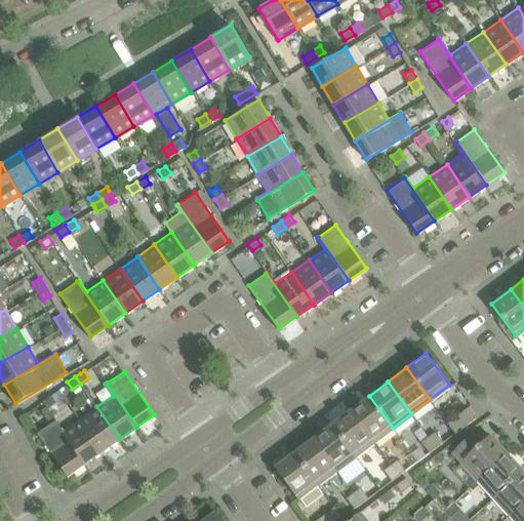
[(50,394),(41,399),(46,406),(55,400),(50,394)]
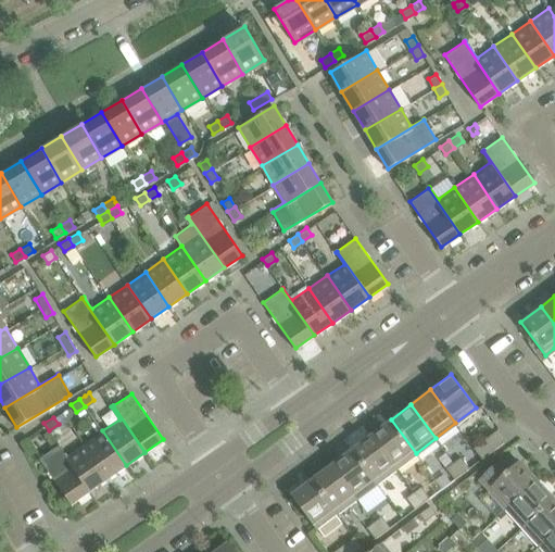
[(371,434),(395,467),(416,453),(391,419),(371,434)]
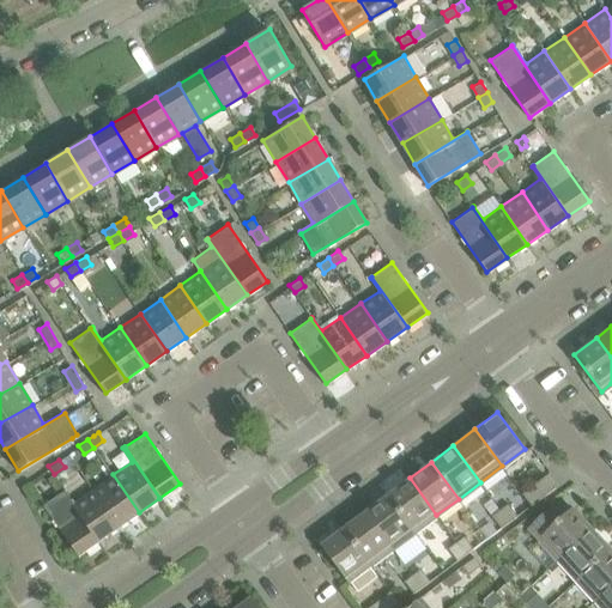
[(92,488),(119,527),(139,512),(113,474),(92,488)]
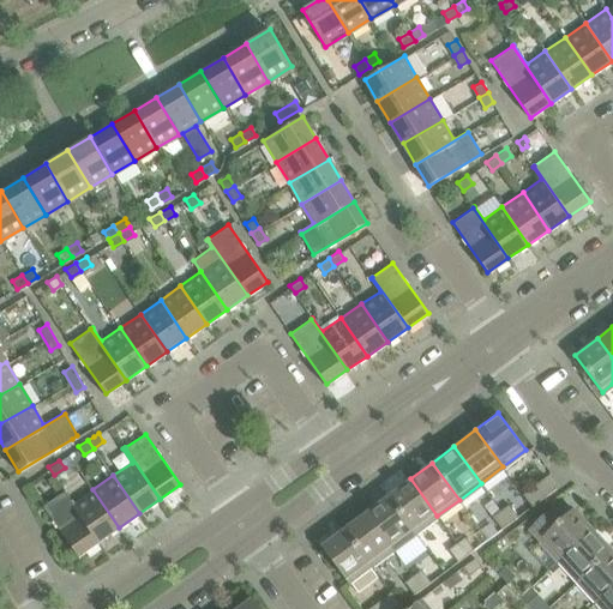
[(532,505),(556,487),(546,475),(522,493),(532,505)]
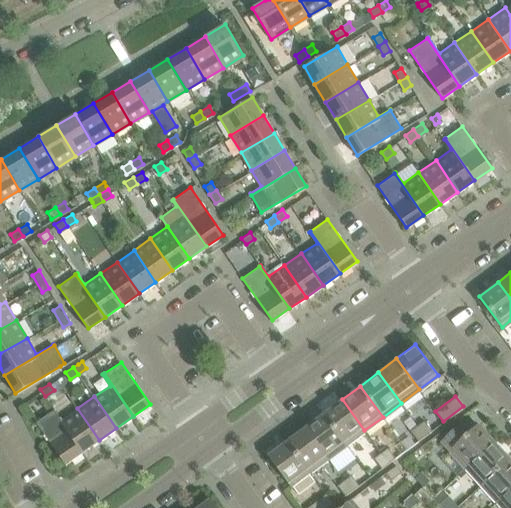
[(323,413),(346,444),(364,430),(342,399),(323,413)]
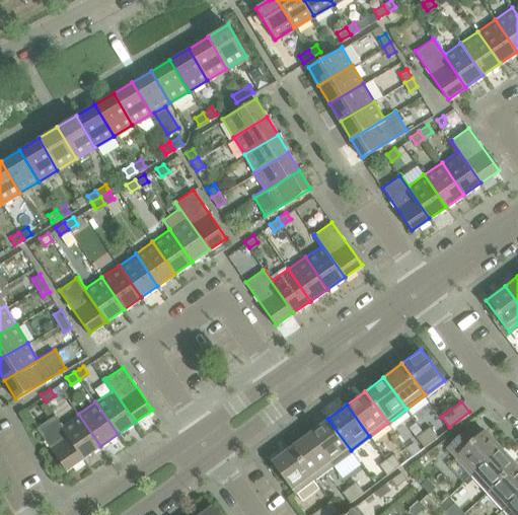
[(53,415),(83,458),(100,446),(78,414),(62,425),(55,414),(53,415)]
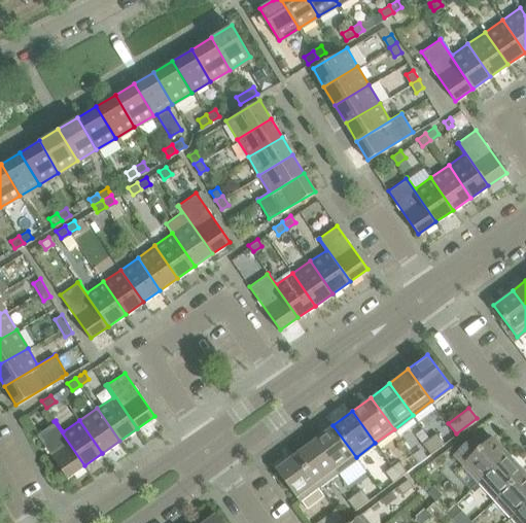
[(84,465),(54,421),(36,433),(67,477),(84,465)]
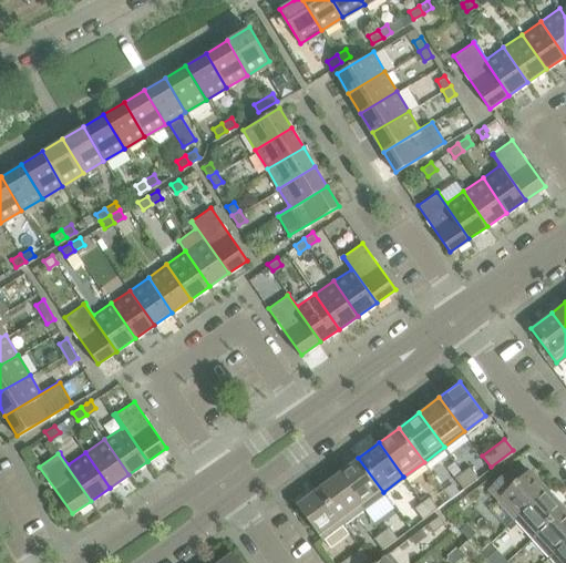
[(338,473),(363,507),(383,492),(358,458),(338,473)]
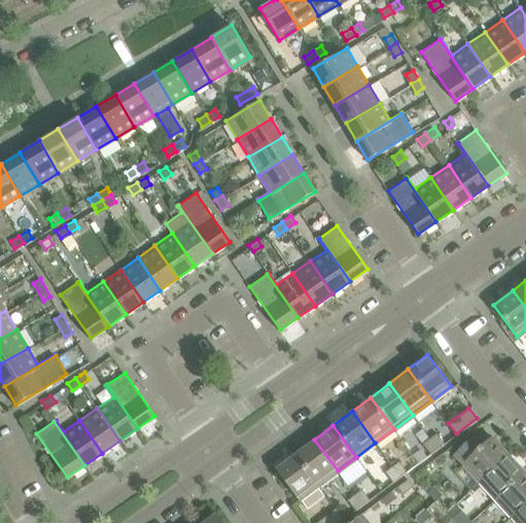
[(429,437),(437,448),(445,442),(436,431),(429,437)]
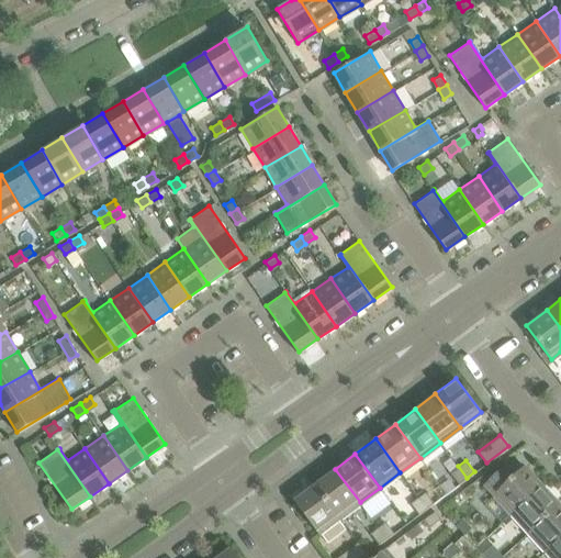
[(511,513),(542,484),(524,465),(515,473),(506,462),(483,483),(511,513)]
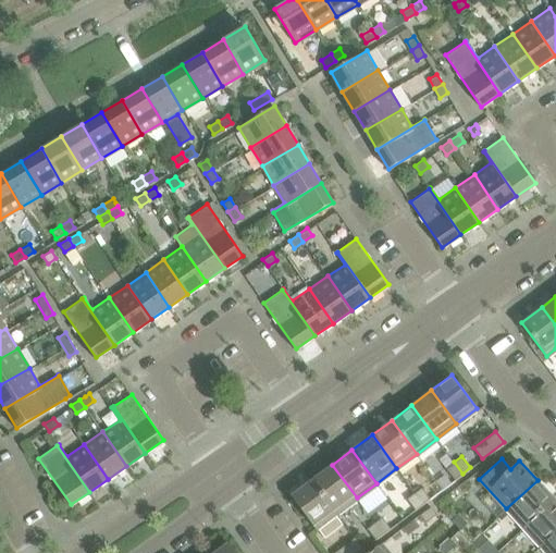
[(462,474),(454,462),(446,467),(455,479),(462,474)]
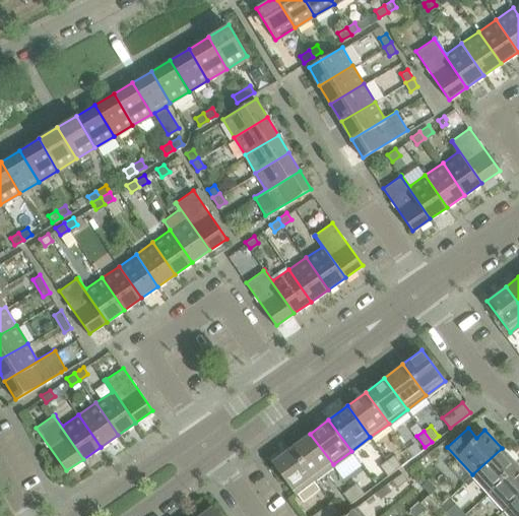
[(333,464),(310,434),(292,447),(315,478),(333,464)]
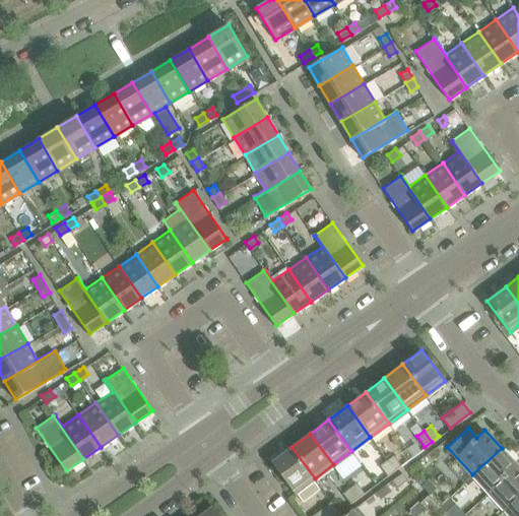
[(315,478),(292,447),(272,462),(296,493),(315,478)]
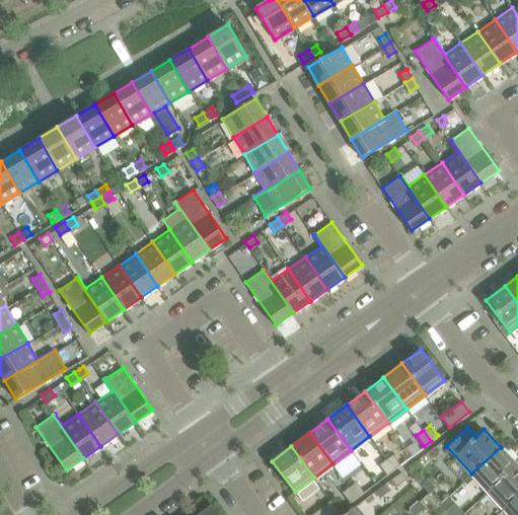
[(501,447),(471,473),(488,491),(516,464),(501,447)]
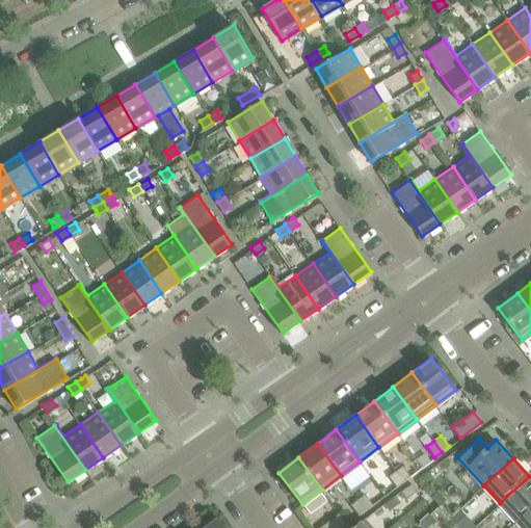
[(395,469),(403,480),(410,475),(402,464),(395,469)]
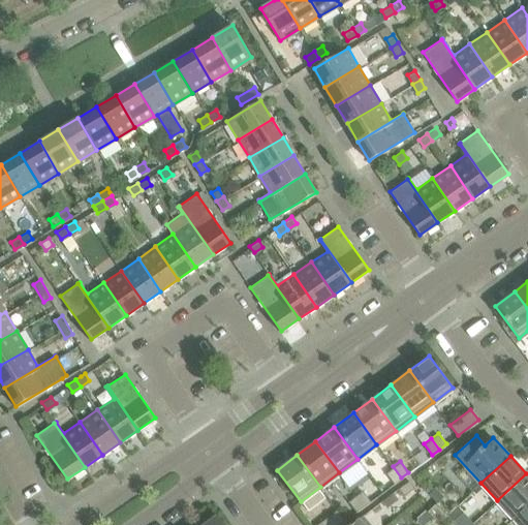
[(401,477),(393,466),(385,472),(394,483),(401,477)]
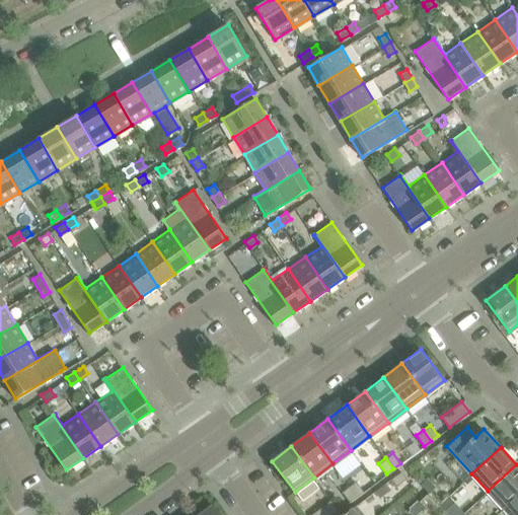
[(517,466),(516,464),(488,491),(503,508),(517,493),(517,466)]
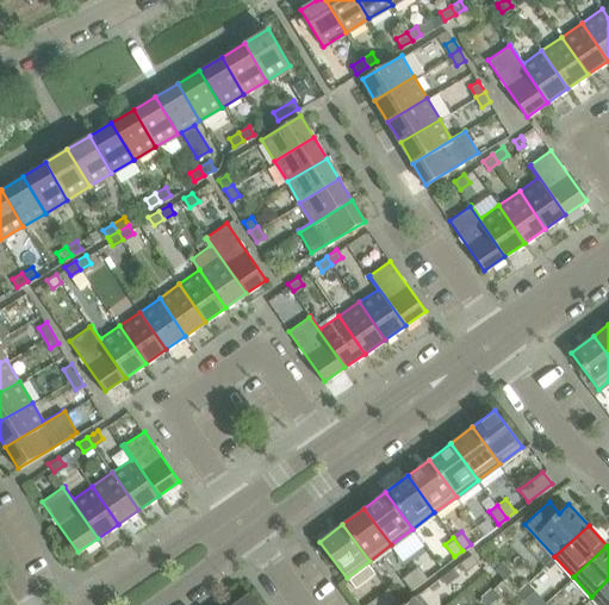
[(466,569),(478,561),(472,553),(459,561),(466,569)]
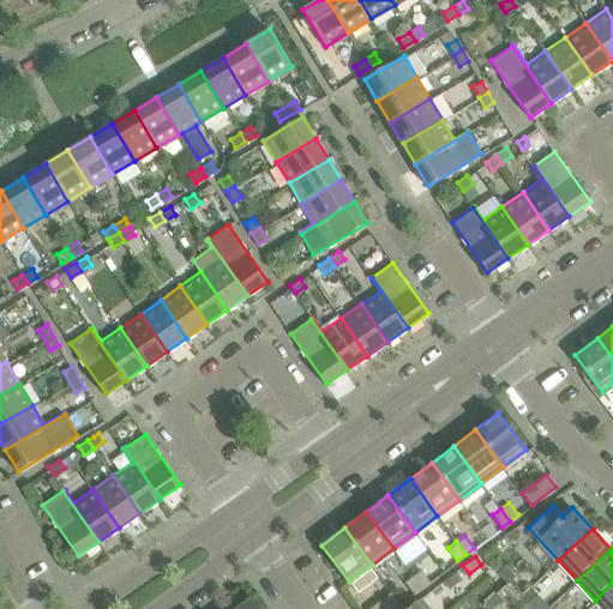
[(413,574),(421,586),(430,580),(421,568),(413,574)]
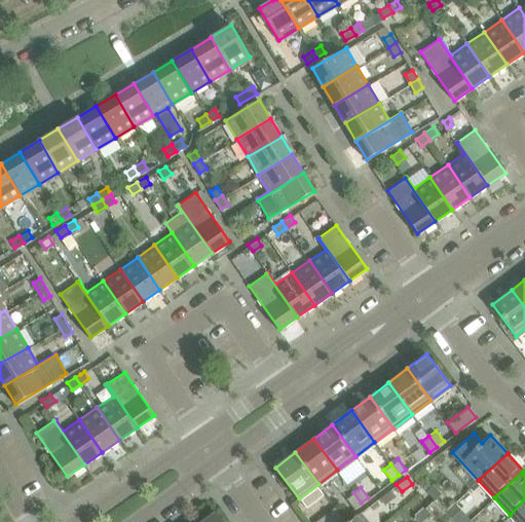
[(361,502),(353,492),(346,497),(354,508),(361,502)]
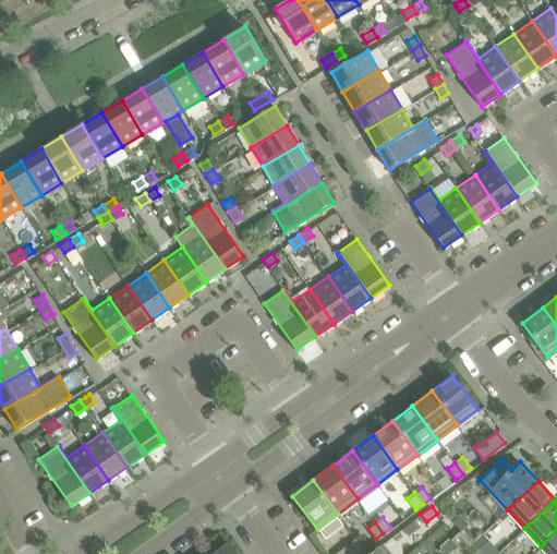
[(460,529),(456,533),(450,539),(457,545),(467,537),(460,529)]
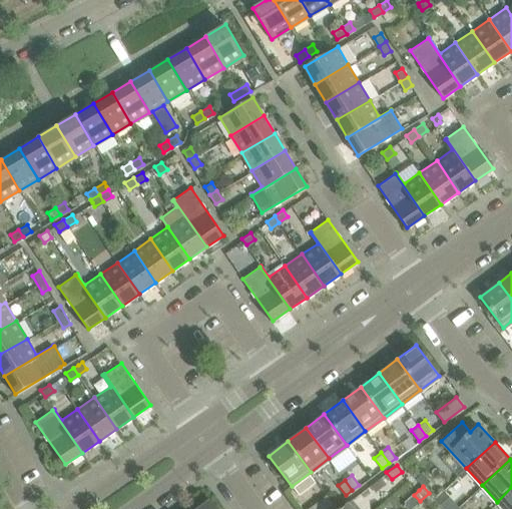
[(503,508),(511,508),(511,487),(497,502),(503,508)]
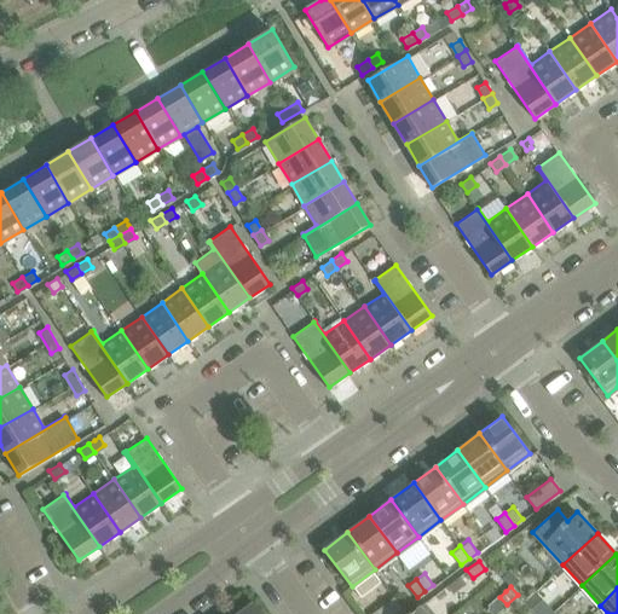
[(524,600),(525,602),(531,608),(542,597),(535,590),(524,600)]
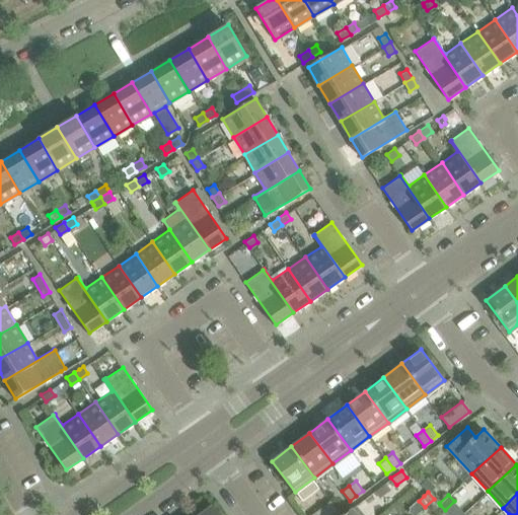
[(309,514),(330,514),(338,510),(330,499),(309,514)]
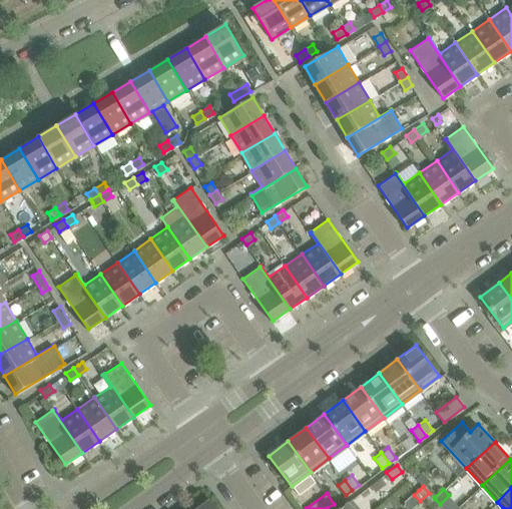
[(435,499),(434,497),(429,493),(420,501),(426,508),(435,499)]
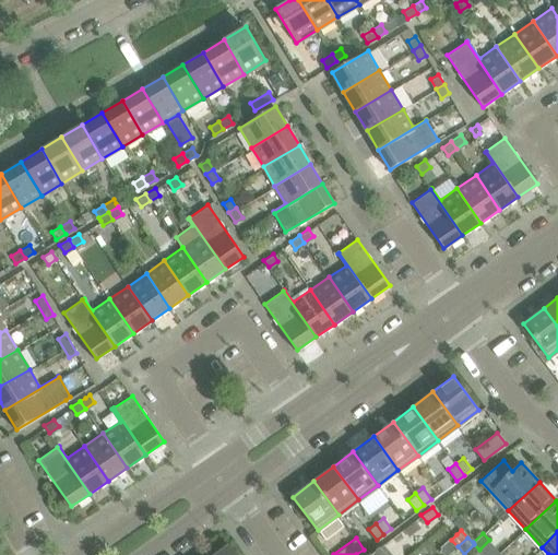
[(214,554),(237,554),(229,544),(214,554)]
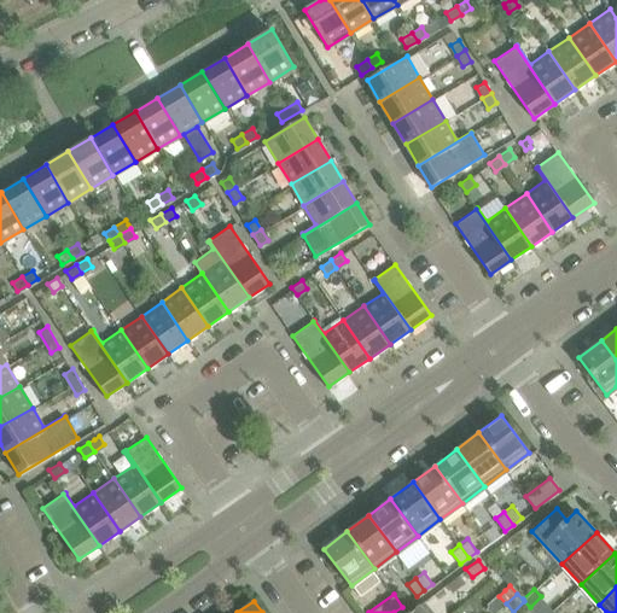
[(434,612),(423,601),(408,612),(434,612)]
